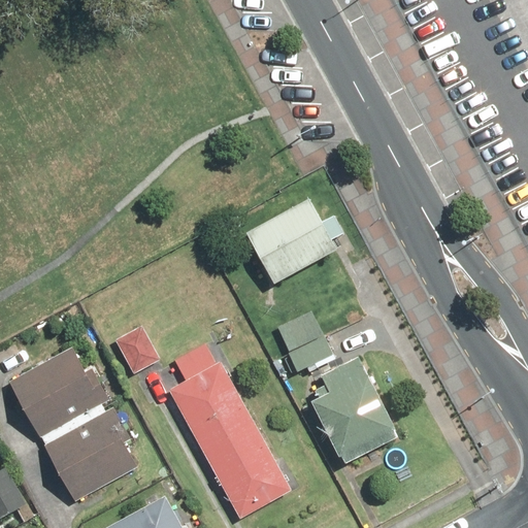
[(306,198),(243,233),(271,285),(335,250),(306,198)]
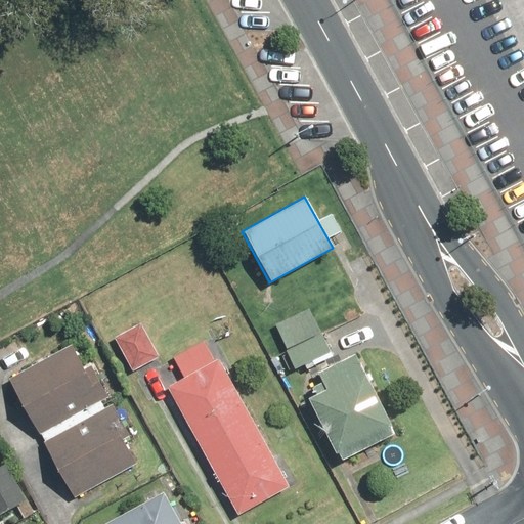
[(312,311),(275,326),(293,368),(330,353),(312,311)]
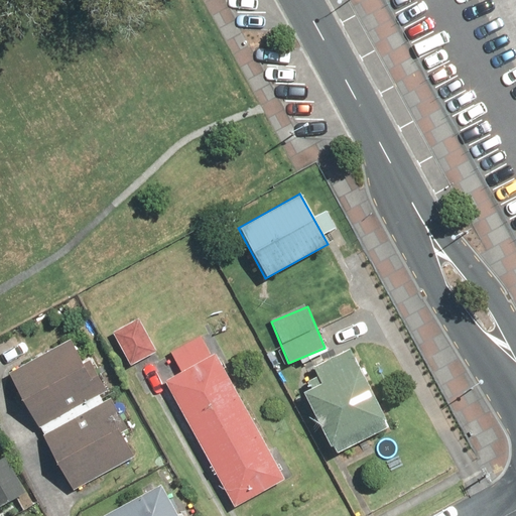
[(139,320),(113,334),(130,365),(155,352),(139,320)]
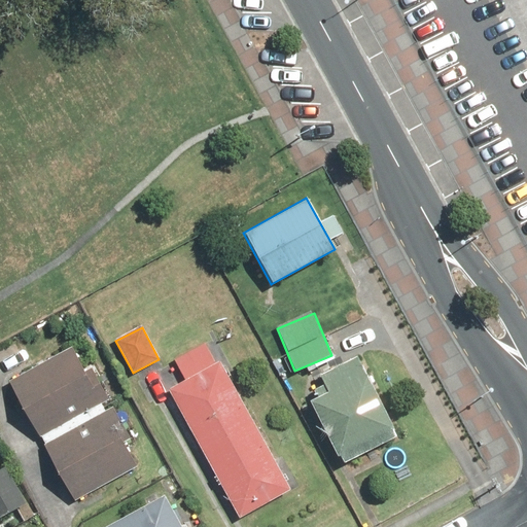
[(184,381),(168,390),(238,517),(288,489),(207,342),(173,360),(184,381)]
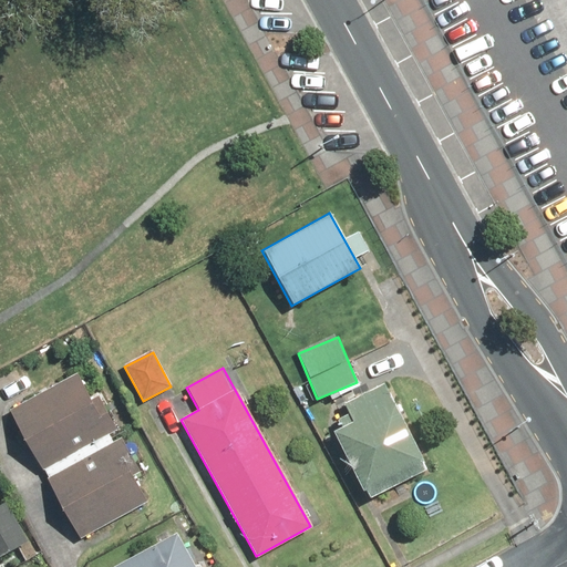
[(78,369),(8,406),(79,536),(147,498),(78,369)]
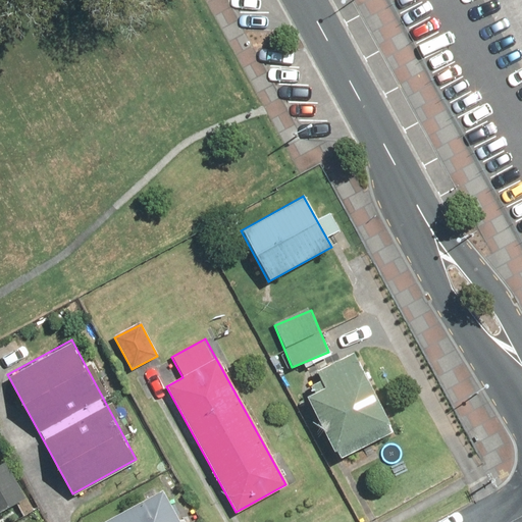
[(314,393),(305,398),(337,459),(390,431),(351,354),(317,372),(321,379),(310,385),(314,393)]
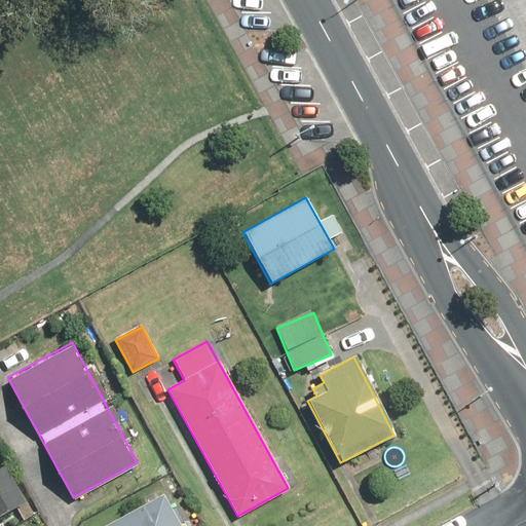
[(6,467),(0,471),(0,515),(25,501),(6,467)]
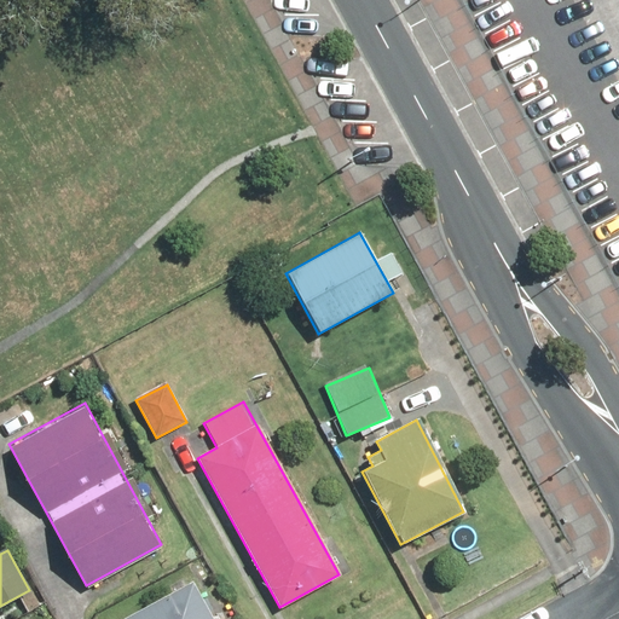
[(213,618),(192,583),(126,618),(213,618)]
